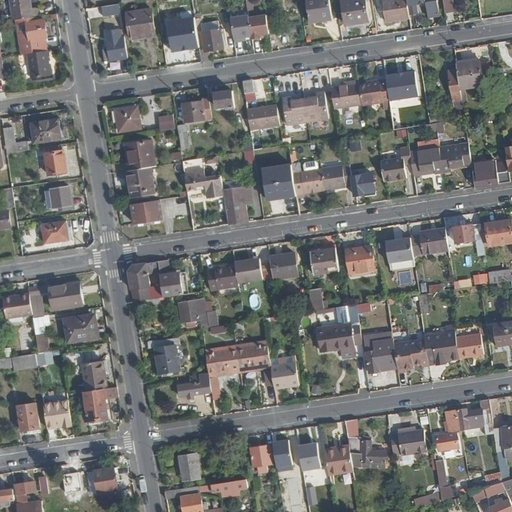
[(33,9),(31,0),(11,0),(14,21),(20,20),(39,17),(40,17),(39,8),(33,9)]
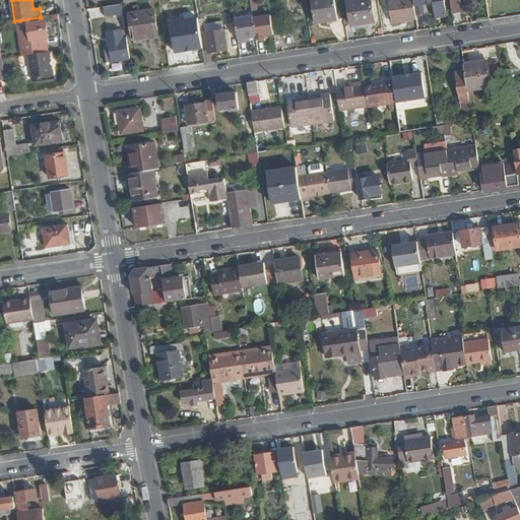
[(163,0),(164,12),(172,12),(171,0),(163,0)]
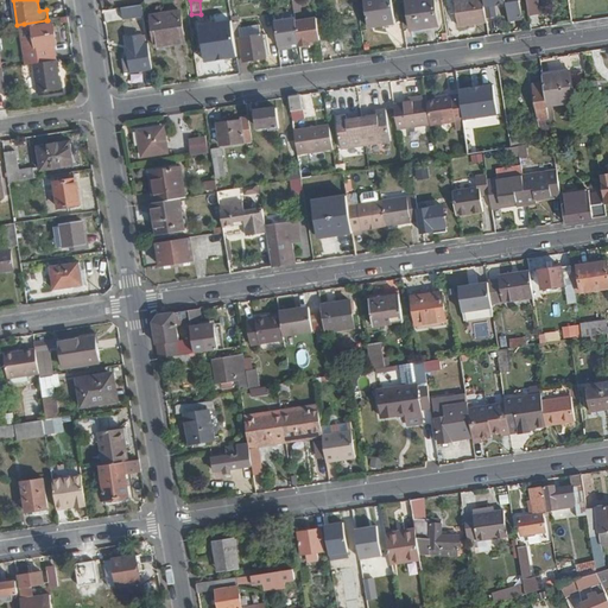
[(394,25),(390,0),(362,0),(368,30),(394,25)]
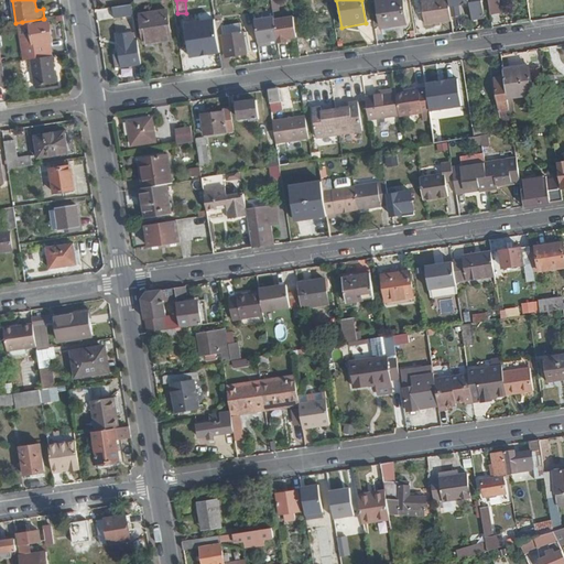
[(404,25),(400,0),(386,0),(376,1),(380,29),(404,25)]
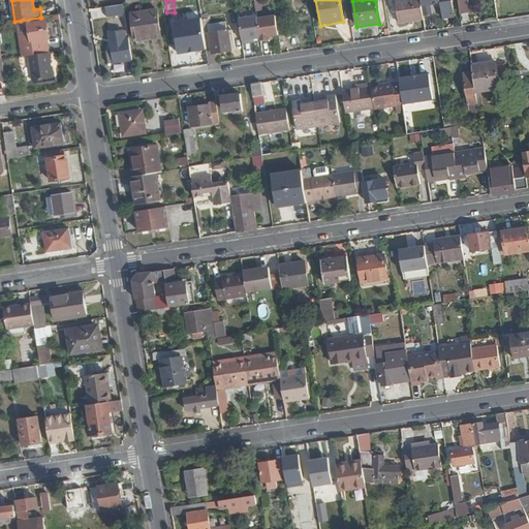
[(423,17),(419,0),(403,0),(395,1),(398,24),(423,21),(423,17)]
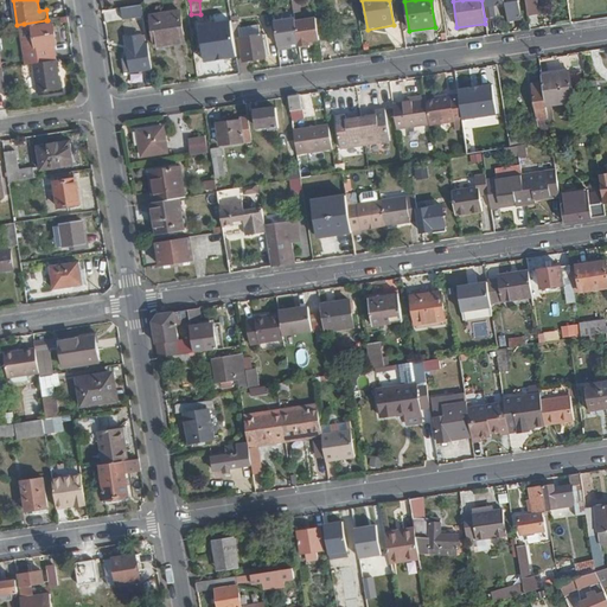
[(504,5),(503,0),(481,0),(485,19),(494,18),(493,6),(504,5)]
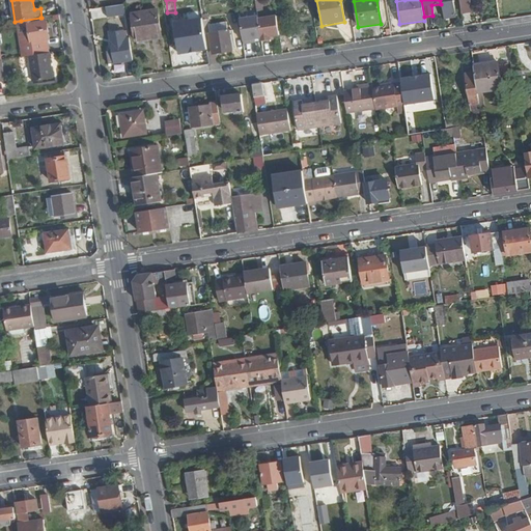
[(469,12),(467,0),(458,0),(462,14),(469,12)]
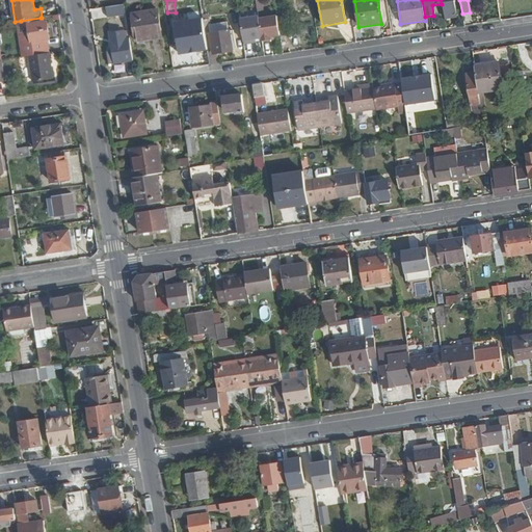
[(456,17),(454,1),(443,2),(443,6),(442,6),(444,19),(456,17)]
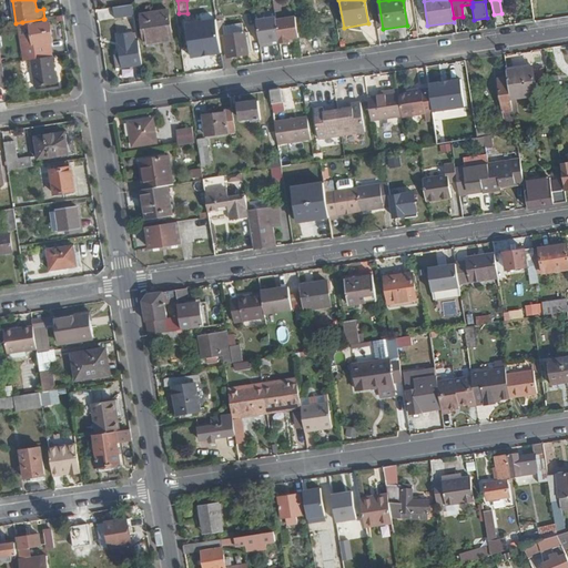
[(132,4),(112,8),(114,18),(133,14),(132,4)]
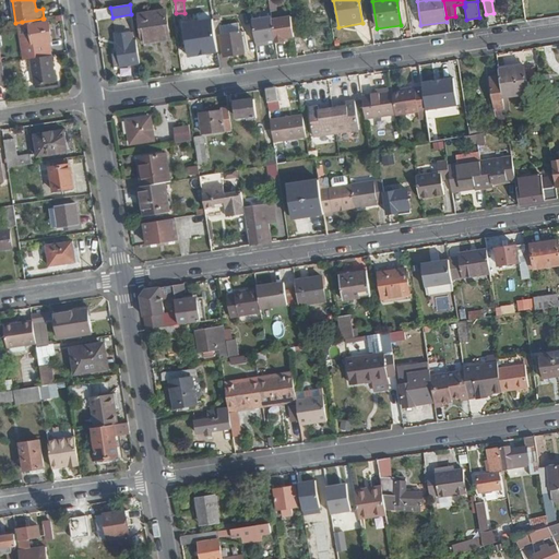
[(171,40),(166,11),(139,15),(144,45),(171,40)]
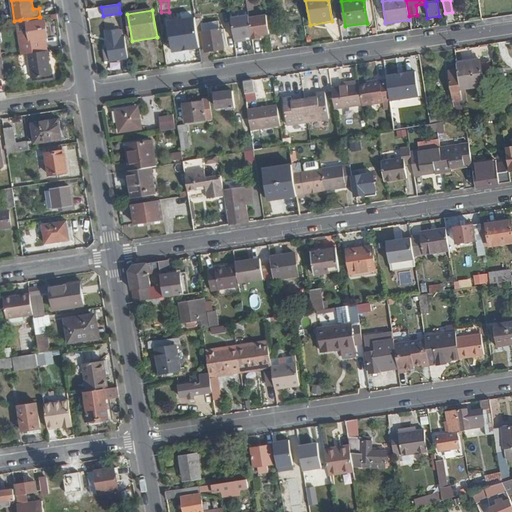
[(249,19),(249,16),(231,19),(234,43),(242,42),(242,40),(252,38),(249,19)]
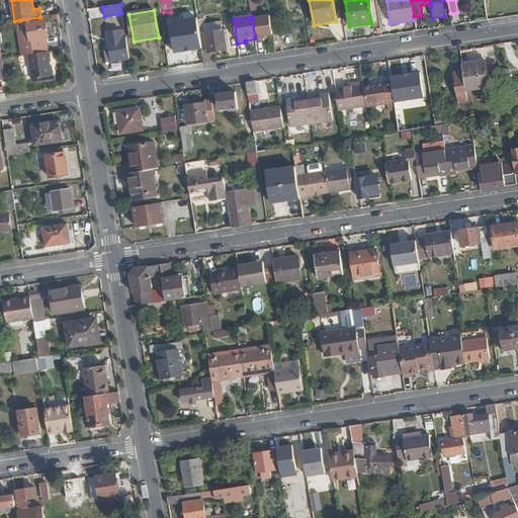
[(42,39),(49,38),(46,21),(39,22),(39,17),(20,20),(25,55),(28,55),(45,52),(42,39)]
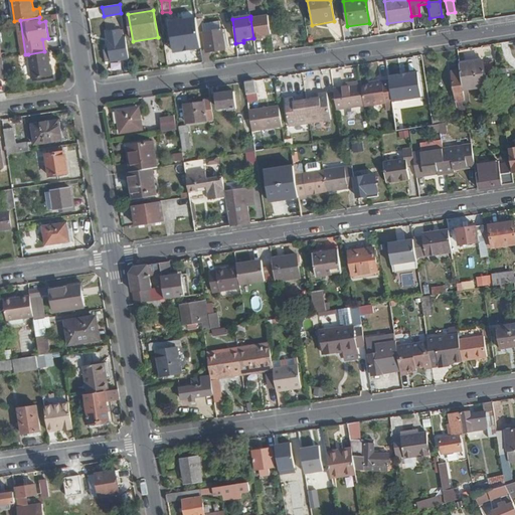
[(271,36),(268,17),(250,19),(253,38),(253,41),(262,39),(262,37),(271,36)]
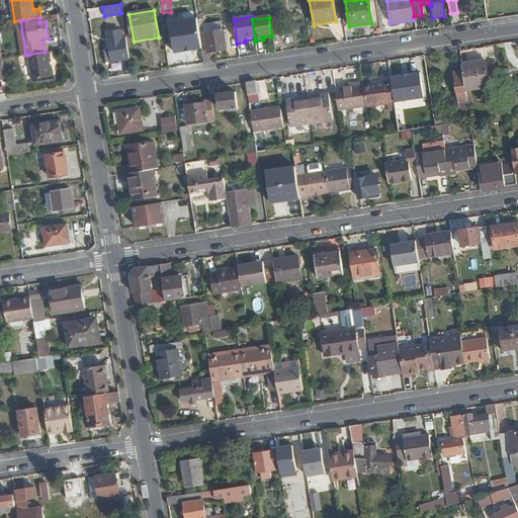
[(228,49),(226,29),(205,32),(208,49),(202,50),(204,64),(212,63),(210,52),(228,49)]
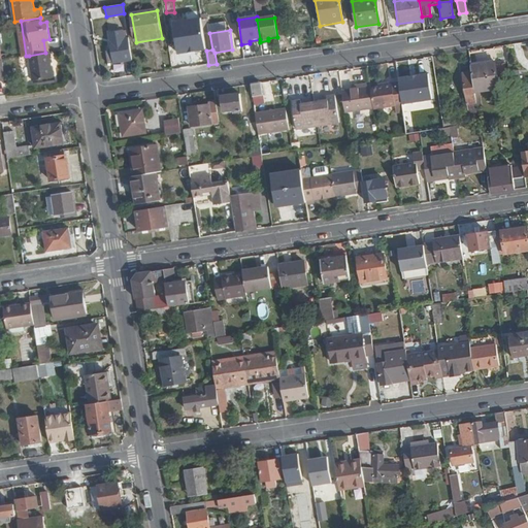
[(131,61),(127,31),(109,34),(113,63),(131,61)]
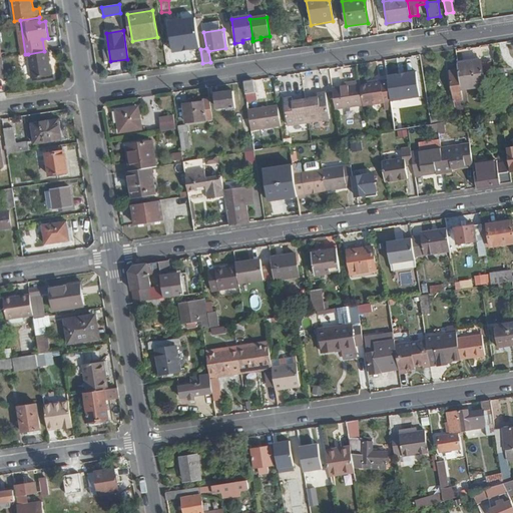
[(200,49),(198,37),(180,40),(181,43),(168,46),(170,57),(193,54),(195,64),(202,63),(200,49)]
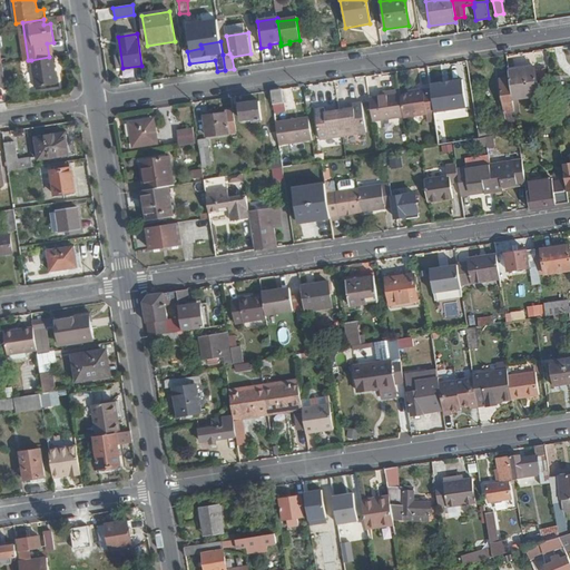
[(58,85),(53,57),(49,57),(31,60),(35,89),(58,85)]
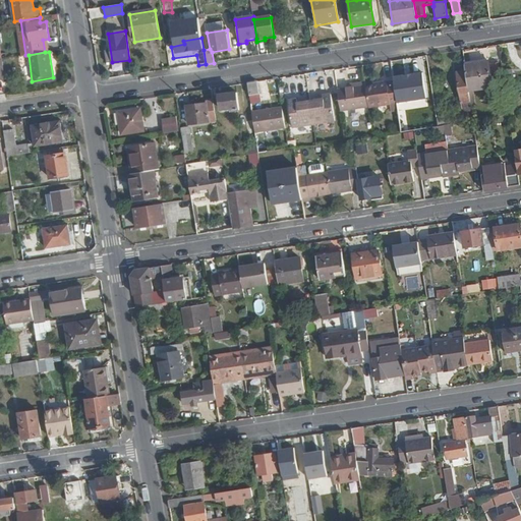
[(494,88),(489,62),(465,66),(466,72),(469,91),(494,88)]
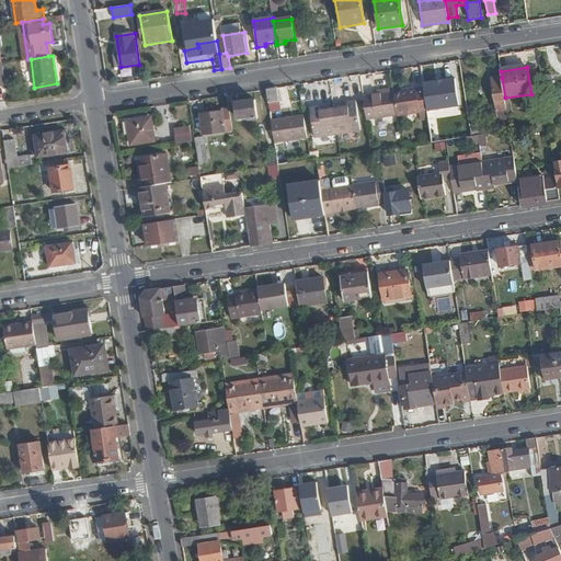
[(505,98),(502,78),(492,79),(497,112),(499,113),(500,121),(507,121),(506,112),(507,112),(505,98)]
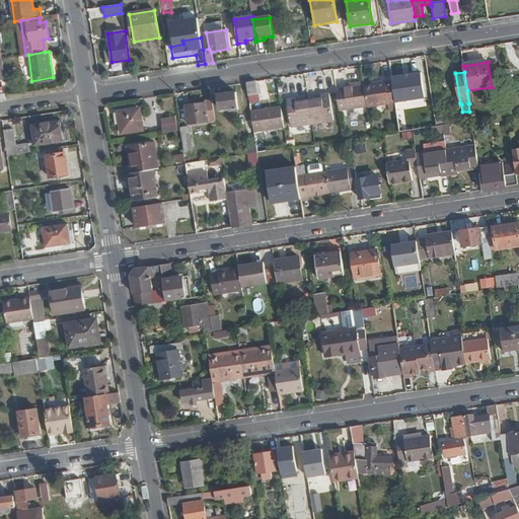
[(261,101),(256,81),(246,83),(250,103),(261,101)]
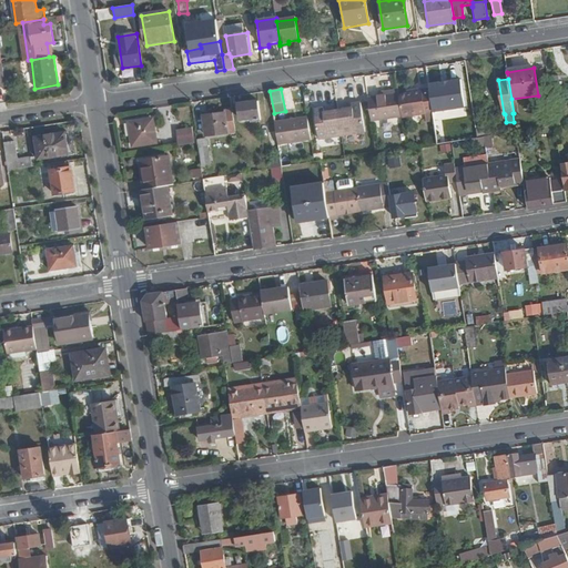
[(430,93),(429,90),(408,93),(407,95),(401,97),(404,117),(433,112),(430,93)]
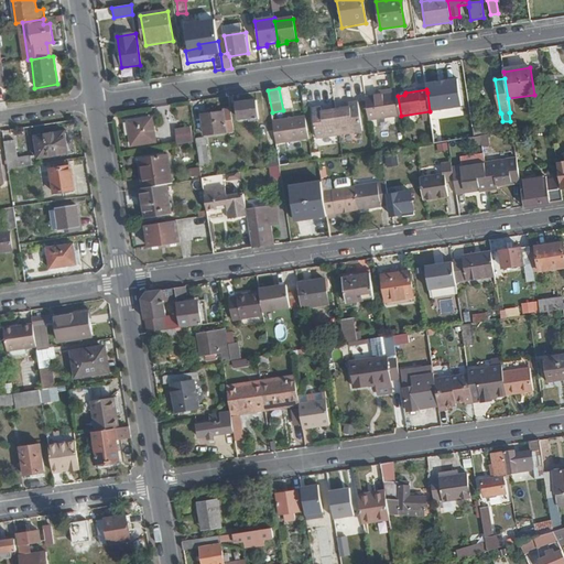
[(447,141),(438,90),(427,93),(430,111),(435,142),(447,141)]
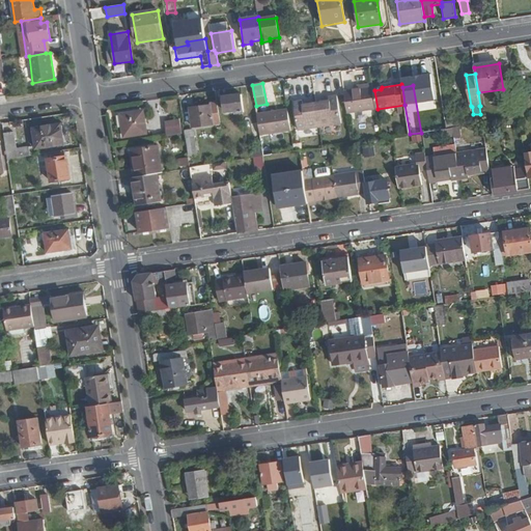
[(374,90),(373,87),(344,91),(348,114),(378,109),(374,90)]
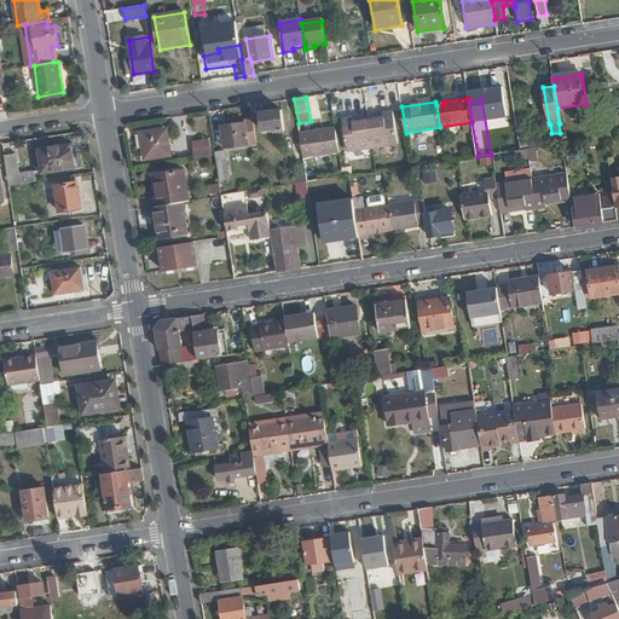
[(284,133),(281,110),(260,113),(262,132),(275,131),(275,133),(284,133)]
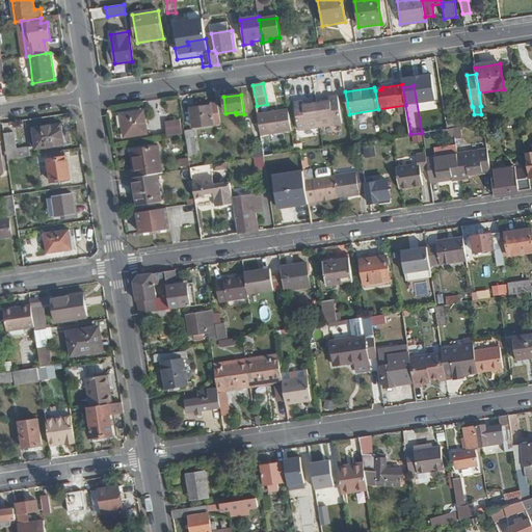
[(343,124),(339,96),(329,97),(330,102),(318,104),(321,128),(343,124)]
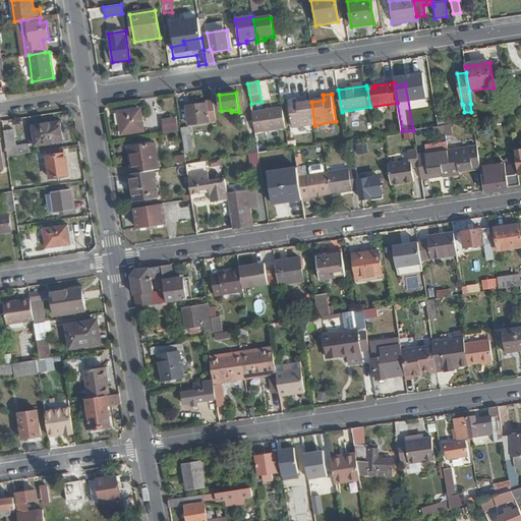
[(314,125),(311,102),(297,104),(297,100),(289,101),(293,128),(314,125)]
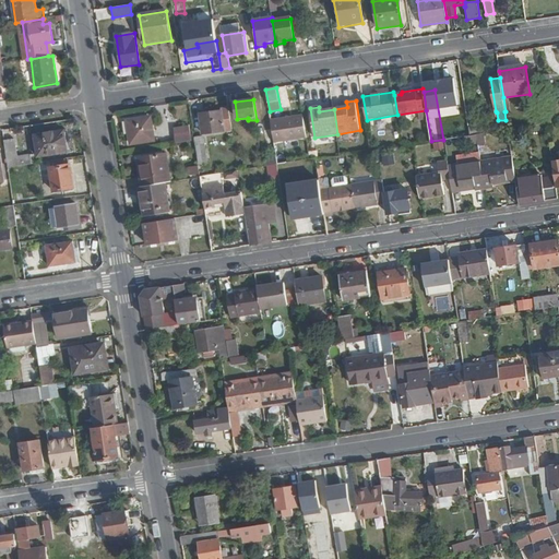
[(233,130),(229,108),(221,109),(221,111),(201,115),(203,134),(233,130)]
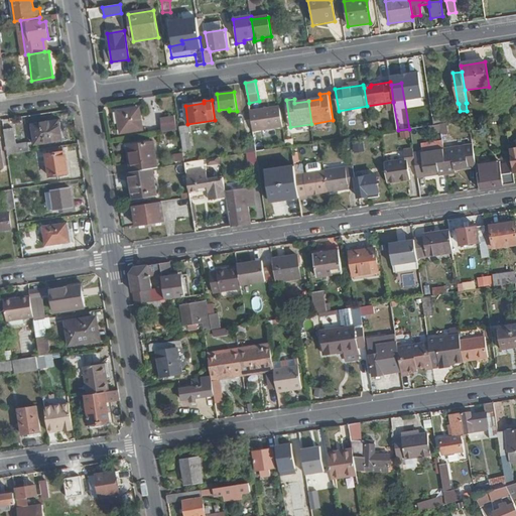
[(283,128),(280,106),(250,111),(253,133),(283,128)]
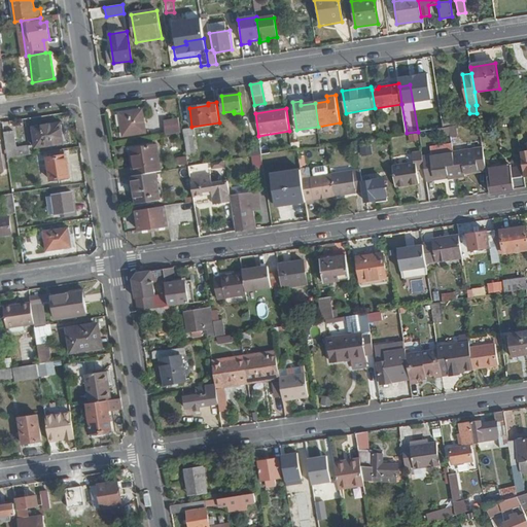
[(145,134),(141,111),(119,114),(124,137),(145,134)]
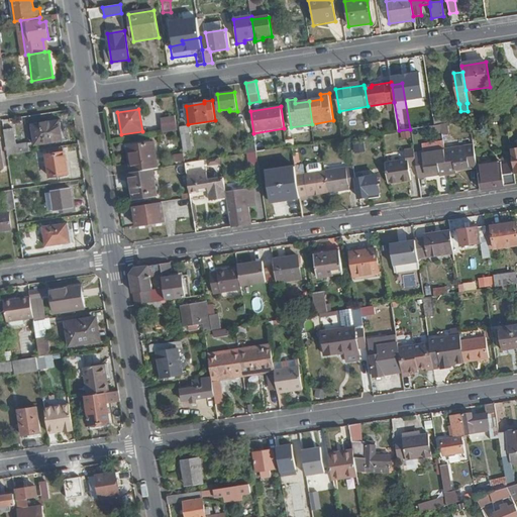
[(175,116),(160,118),(162,131),(177,129),(175,116)]
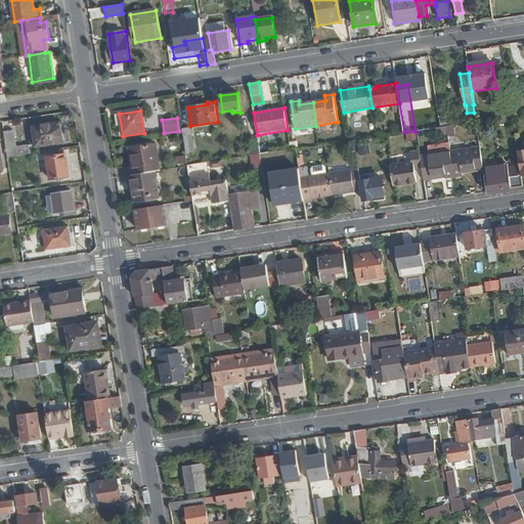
[(61,141),(59,121),(31,125),(34,145),(61,141)]
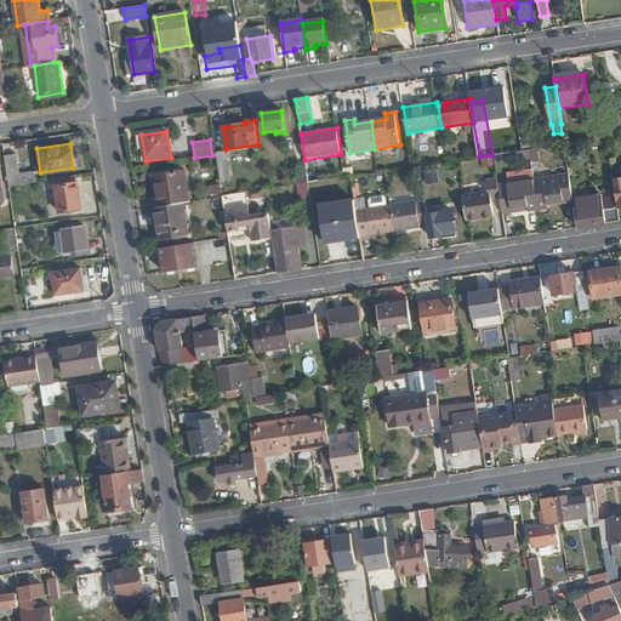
[(231,181),(226,153),(216,154),(221,181),(231,181)]
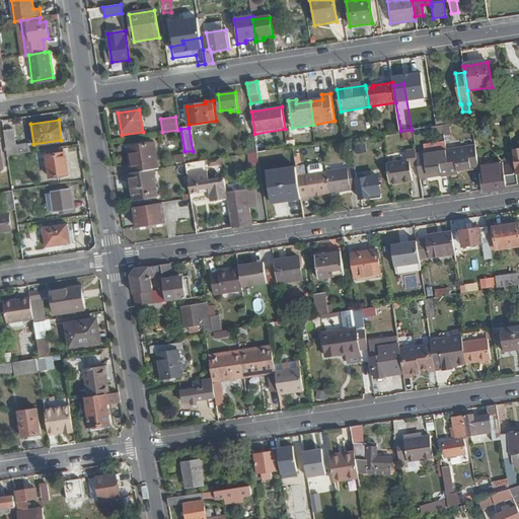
[(33,146),(30,147),(30,143),(16,145),(14,129),(5,130),(8,155),(34,151),(33,146)]
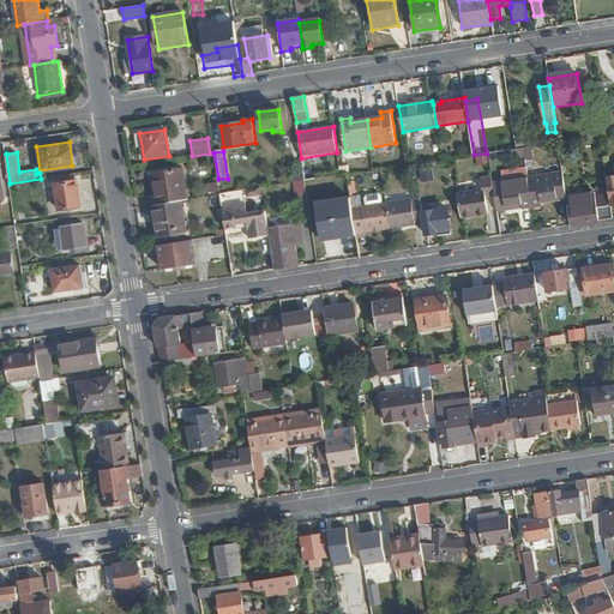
[(188,199),(184,169),(155,173),(158,193),(155,194),(157,204),(181,200),(188,199)]
